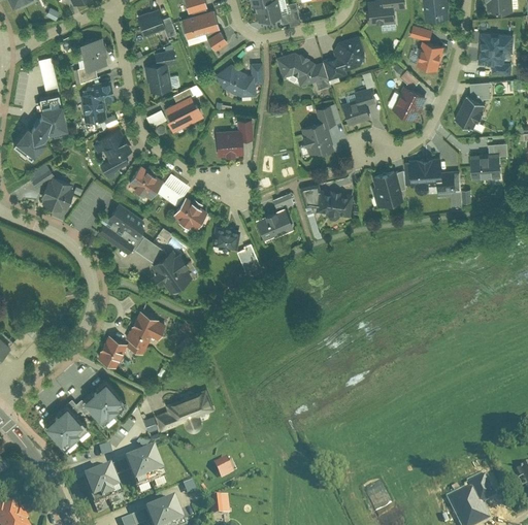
[(8,0),(13,11),(38,0),(8,0)]
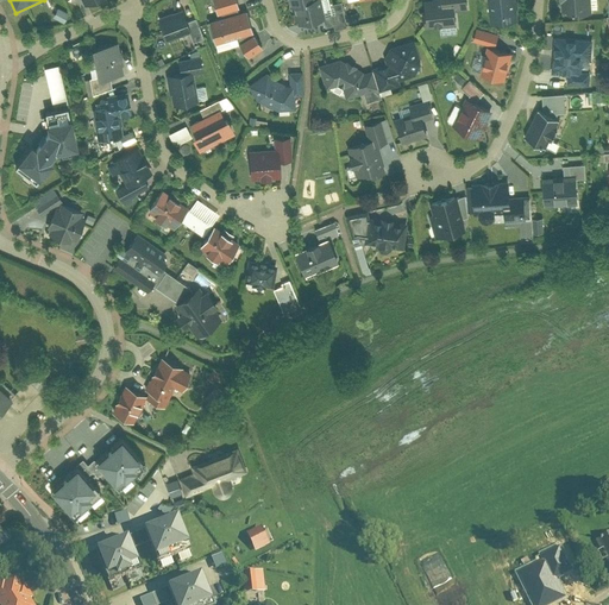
[(236,0),(212,0),(217,17),(239,10),(236,0)]
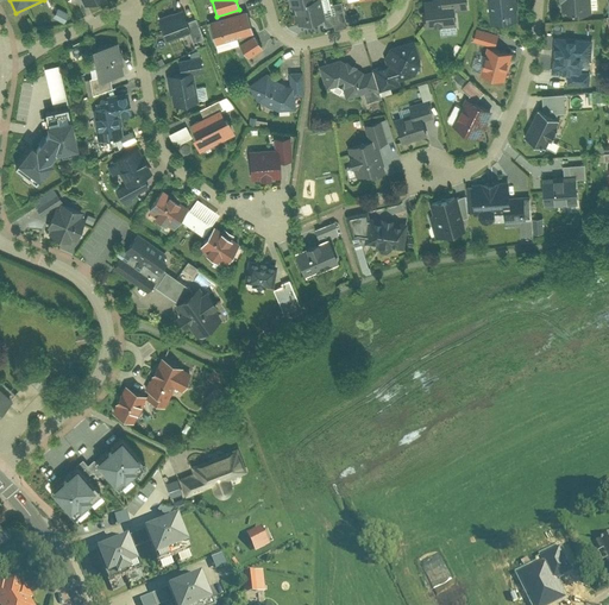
[(320,0),(316,1),(293,6),(297,25),(322,20),(325,19),(320,0)]
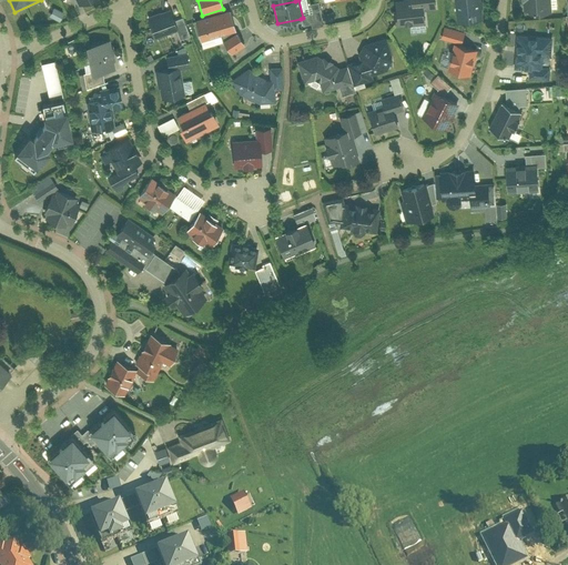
[(412,0),(413,7),(396,8),(397,30),(428,29),(427,13),(437,12),(436,0),(412,0)]
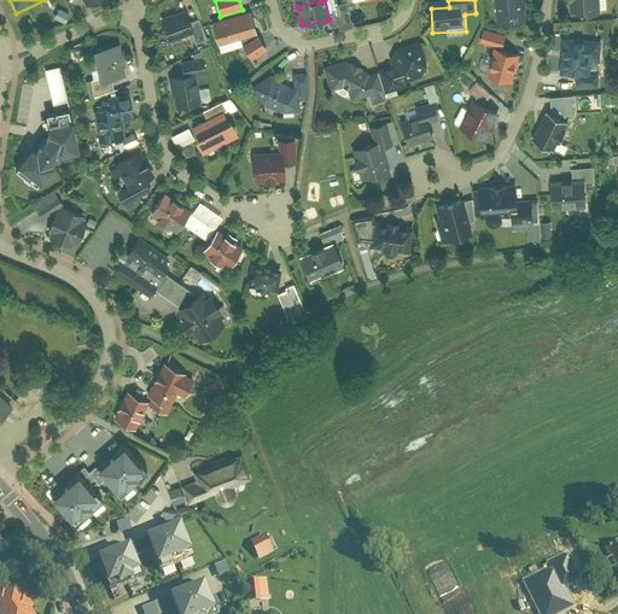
[(496,0),(499,24),(524,23),(523,0),(496,0)]
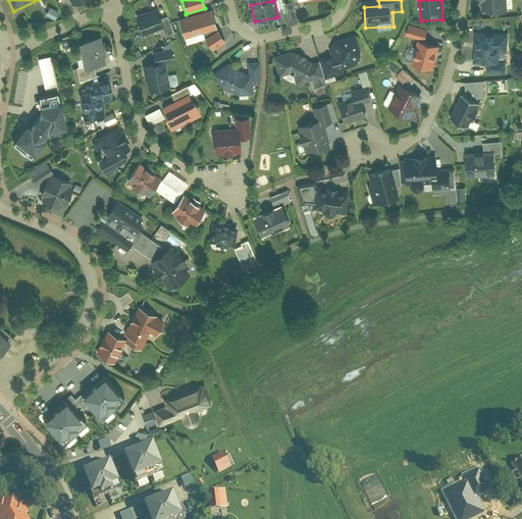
[(480,0),(481,13),(508,11),(507,0),(480,0)]
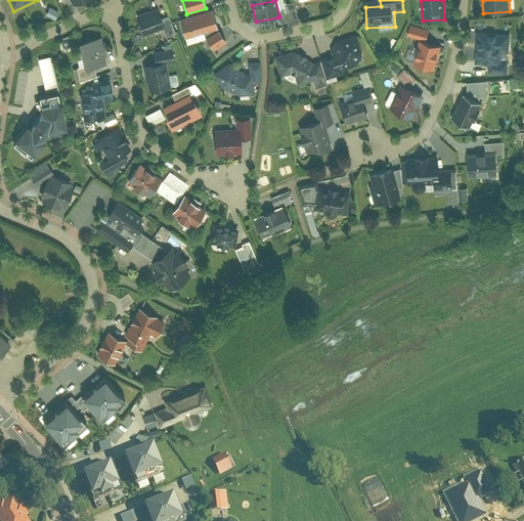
[(294,3),(287,4),(289,14),(279,16),(277,17),(279,25),(287,23),(288,27),(299,25),(294,3)]
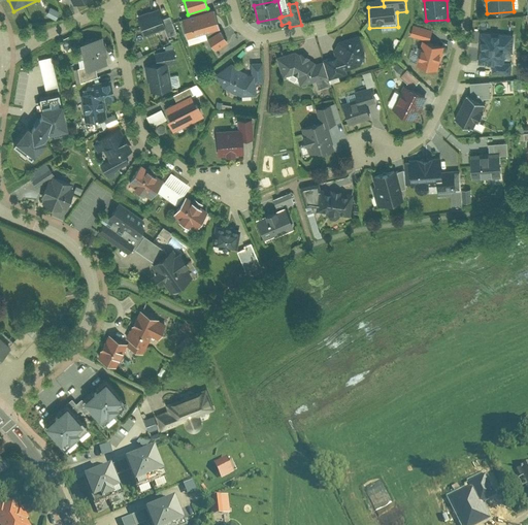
[(160,10),(138,18),(144,36),(164,30),(167,37),(176,34),(170,17),(163,19),(160,10)]
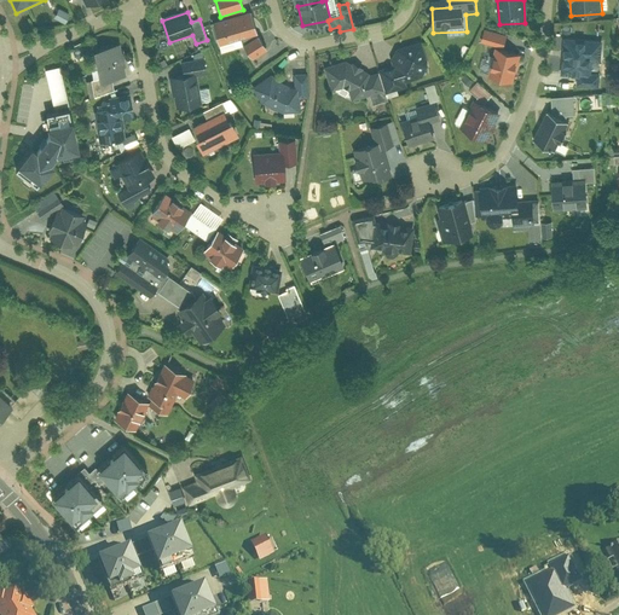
[(250,12),(212,23),(218,45),(256,35),(250,12)]
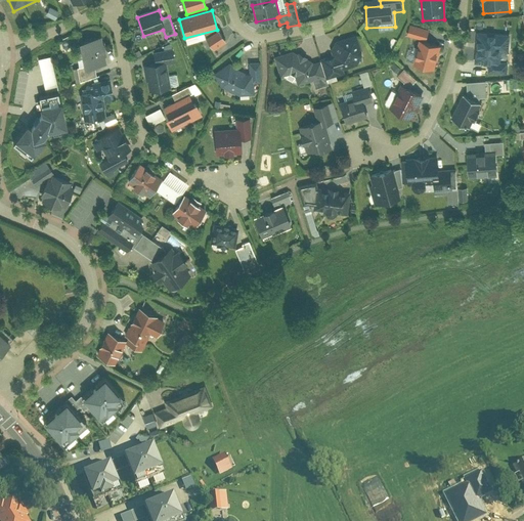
[(50,12),(47,18),(55,23),(58,16),(50,12)]
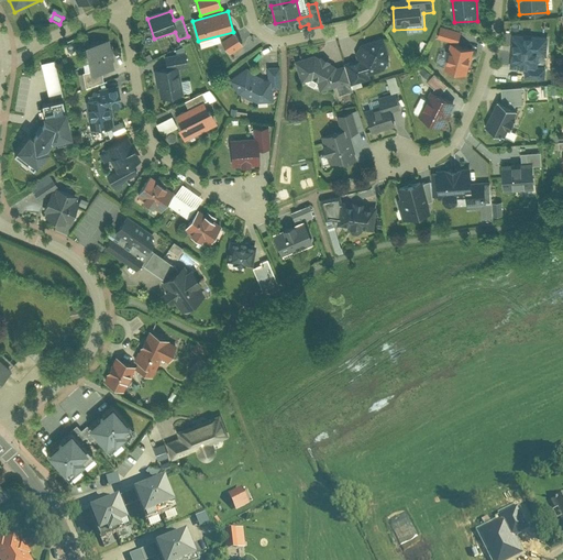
[(452,45),(444,69),(466,77),(474,51),(459,45),(462,34),(442,29),(438,41),(452,45)]
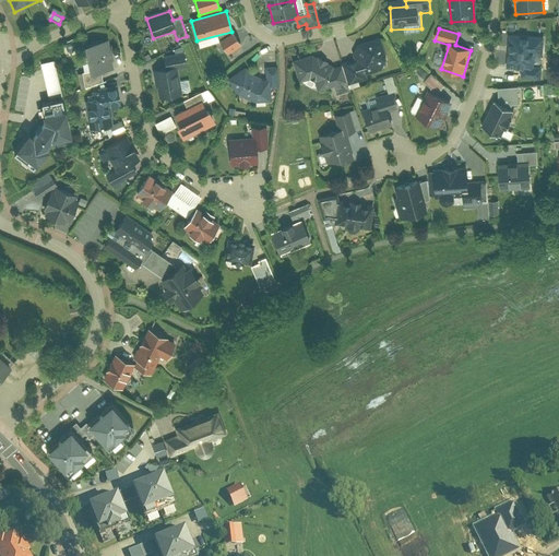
[(233,33),(219,42),(228,55),(241,46),(233,33)]
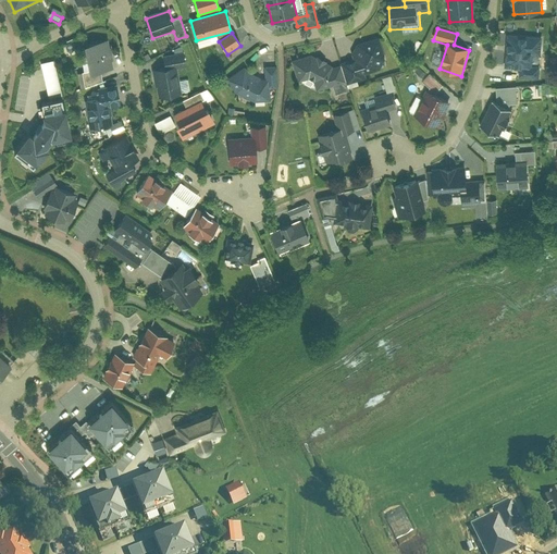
[(508,35),(505,68),(520,69),(520,77),(540,79),(541,68),(532,66),(533,56),(541,57),(543,38),(508,35)]
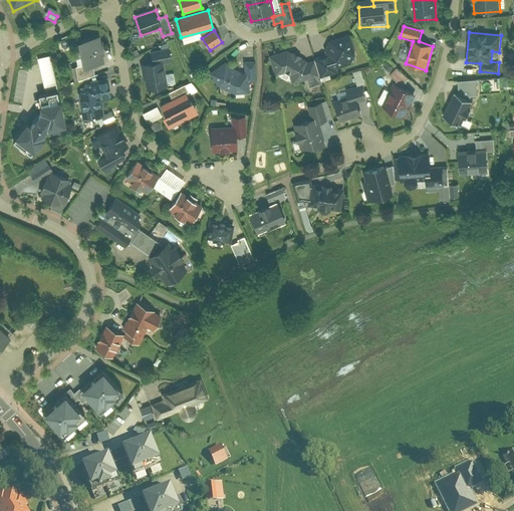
[(327,55),(314,58),(320,78),(337,73),(336,68),(351,64),(355,54),(349,36),(330,41),(326,51),(327,55)]
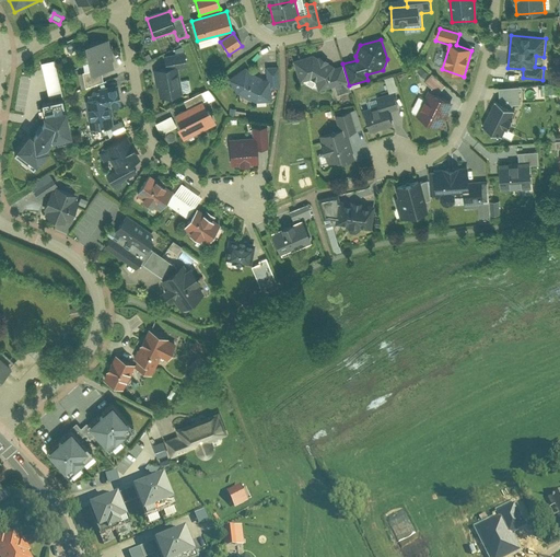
[(108,41),(85,43),(91,72),(78,74),(80,91),(103,82),(101,71),(115,69),(112,48),(109,48),(108,41)]
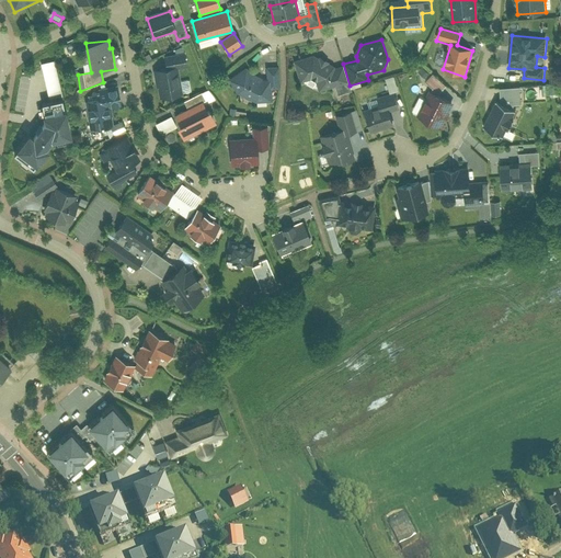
[(338,97),(351,92),(343,66),(334,69),(320,54),(293,61),(297,77),(301,76),(302,82),(310,80),(316,83),(318,92),(335,88),(338,97)]
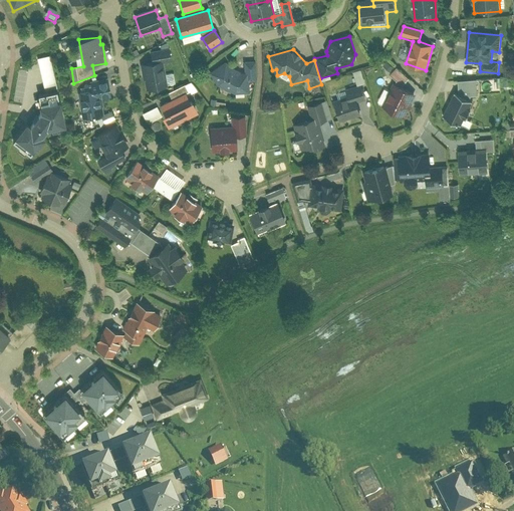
[(159,61),(140,65),(143,81),(144,81),(146,91),(166,87),(163,64),(172,63),(170,50),(158,52),(159,61)]
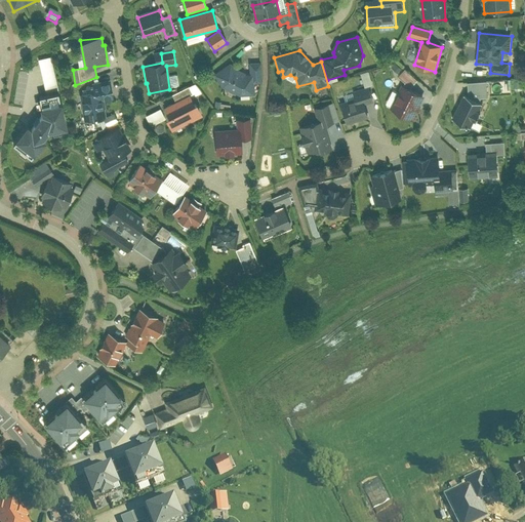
[(50,57),(38,61),(46,92),(57,89),(50,57)]
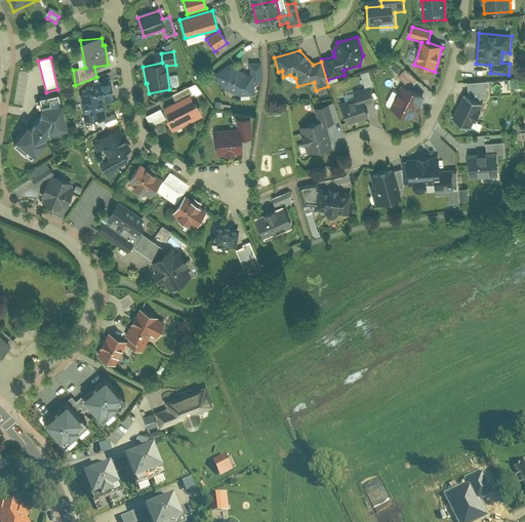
[(261,83),(261,63),(248,64),(248,74),(246,74),(232,67),(231,64),(213,75),(221,87),(225,87),(234,95),(254,95),(254,84),(261,83)]
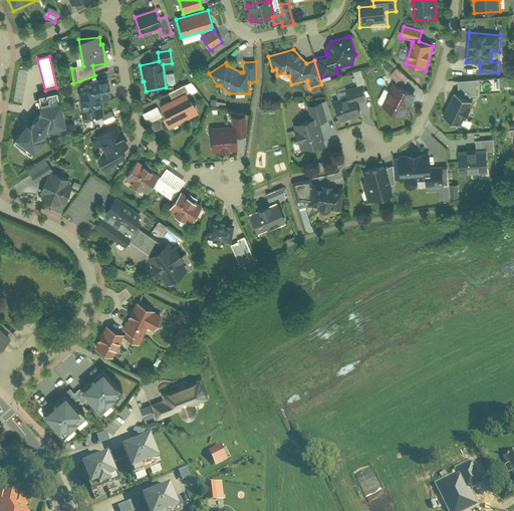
[(397,68),(391,75),(398,81),(396,84),(402,87),(410,78),(397,68)]
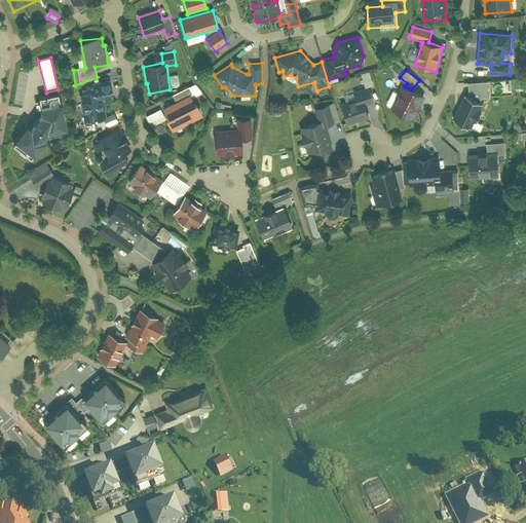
[(370,73),(362,75),(366,89),(371,88),(374,87),(370,73)]
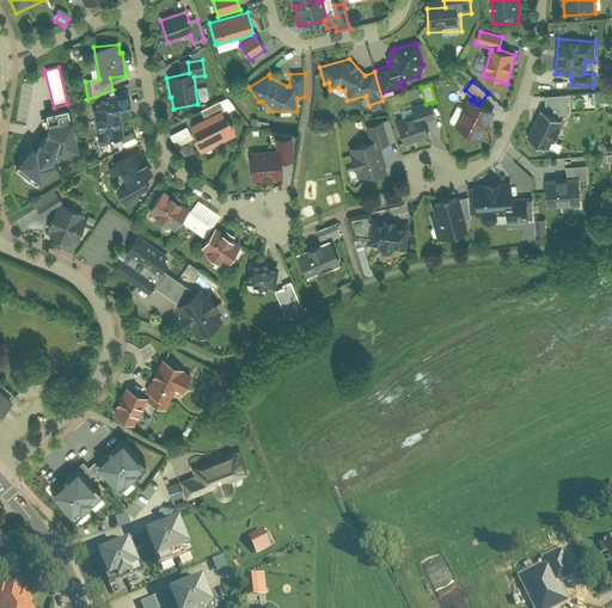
[(134,117),(134,114),(129,92),(108,96),(109,100),(101,102),(101,104),(95,105),(96,108),(91,109),(97,142),(122,139),(118,120),(134,117)]
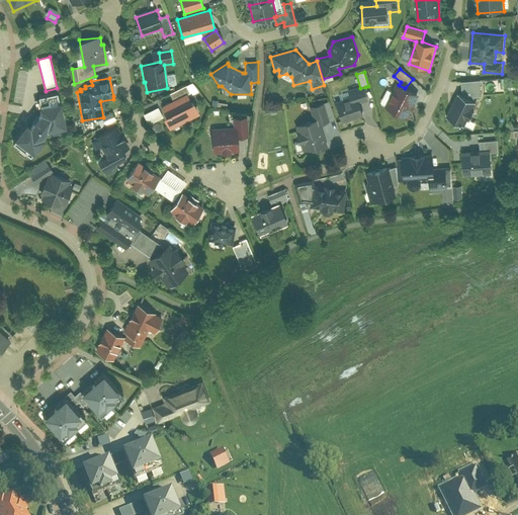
[(481,81),(462,82),(462,95),(475,100),(475,96),(481,96),(481,81)]
